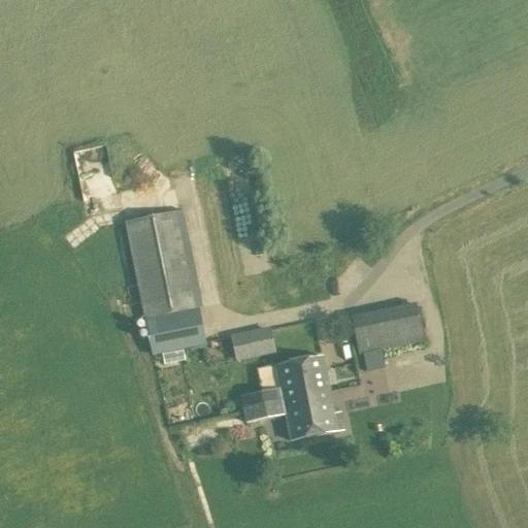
[(198,307),(199,307),(179,212),(123,225),(142,319),(143,319),(198,307)]
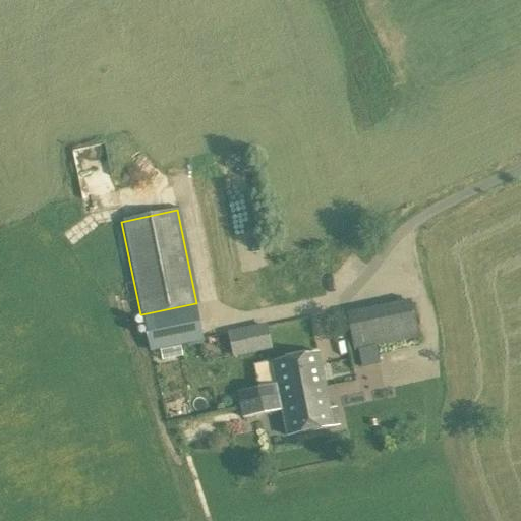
[(410,299),(346,311),(353,350),(418,338),(410,299)]
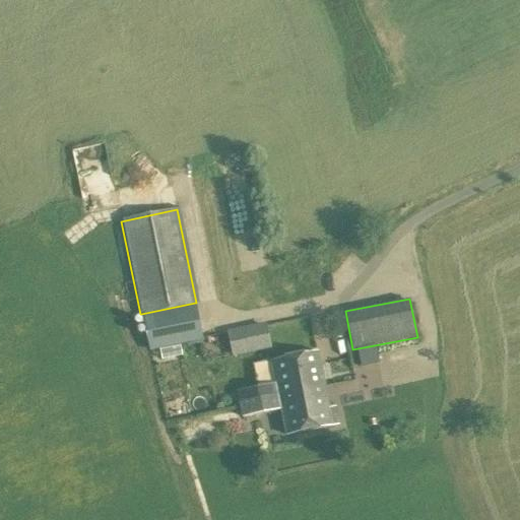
[(195,303),(141,314),(149,351),(167,347),(179,345),(203,340),(195,303)]
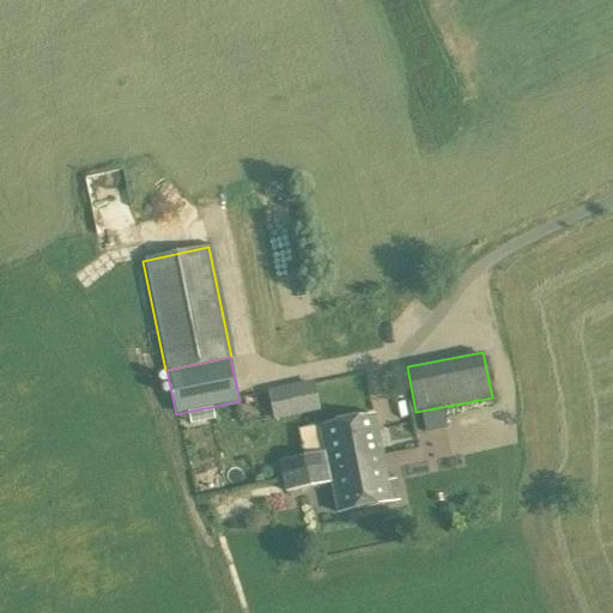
[(311,383),(268,392),(274,420),(317,412),(311,383)]
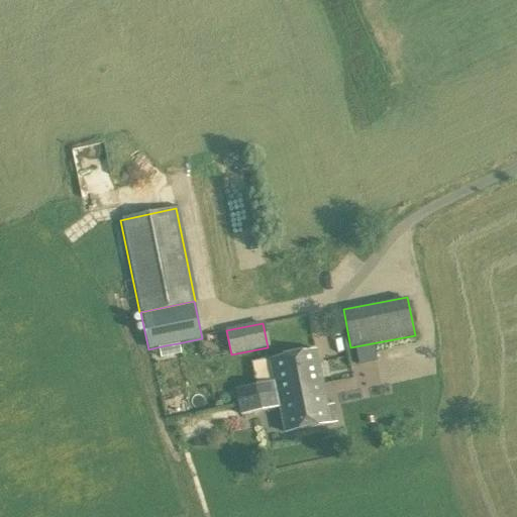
[(373,345),(354,348),(358,366),(376,362),(373,345)]
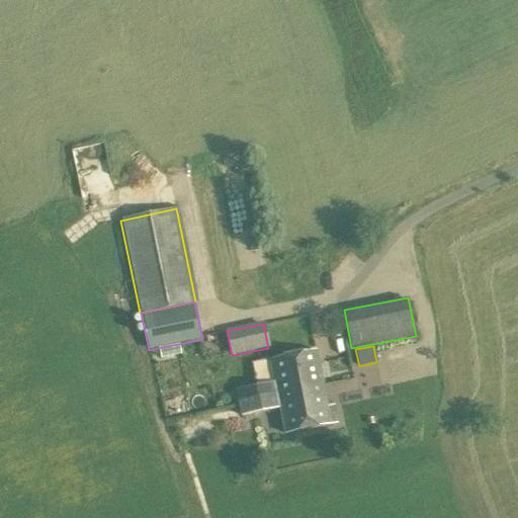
[(334,405),(328,406),(317,351),(213,372),(223,420),(279,409),(284,435),(338,424),(334,405)]
